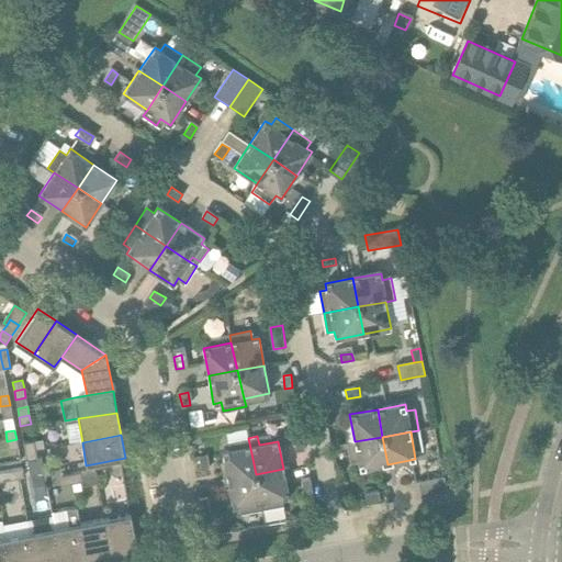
[(296,452),(304,451),(302,437),(294,438),(296,452)]
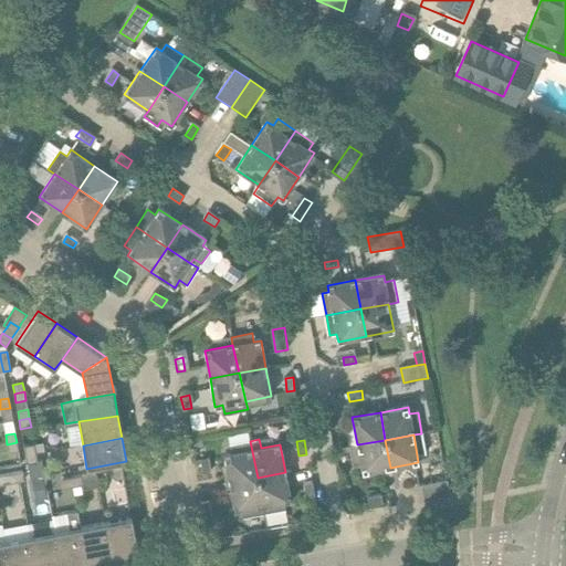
[(363,473),(390,468),(385,440),(357,444),(349,447),(353,468),(362,467),(363,473)]
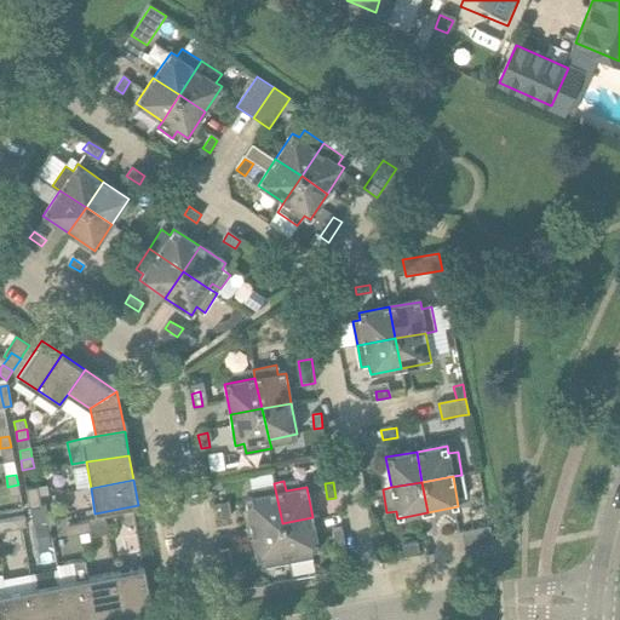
[(251,529),(282,523),(274,483),(252,487),(253,497),(246,498),(251,529)]
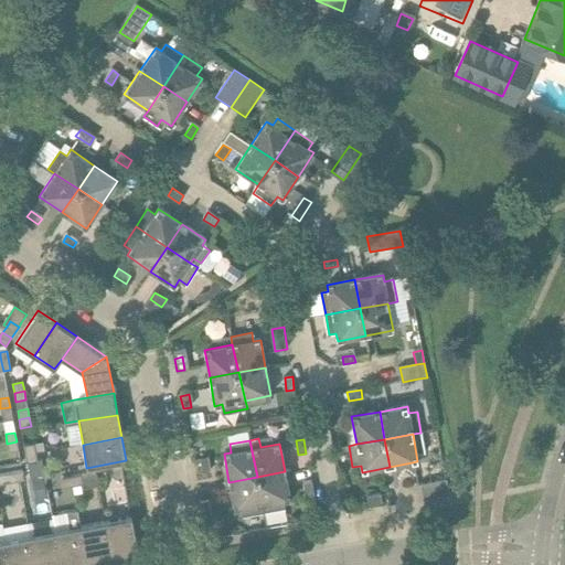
[(9,452),(18,451),(17,441),(7,444),(9,452)]
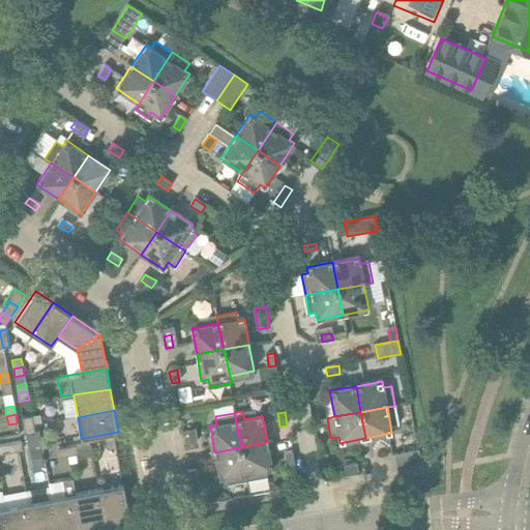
[(24,427),(33,424),(32,416),(22,418),(24,427)]
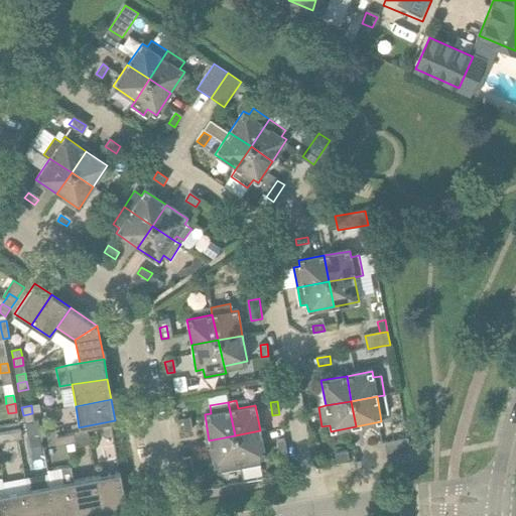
[(27,437),(40,434),(38,420),(33,421),(32,413),(23,415),(27,437)]
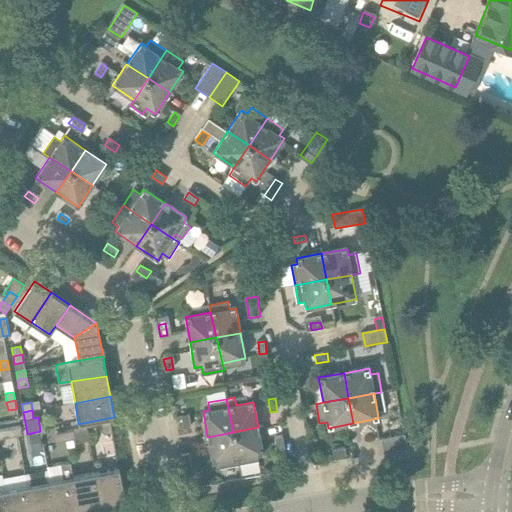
[(183,427),(191,426),(190,414),(181,415),(183,427)]
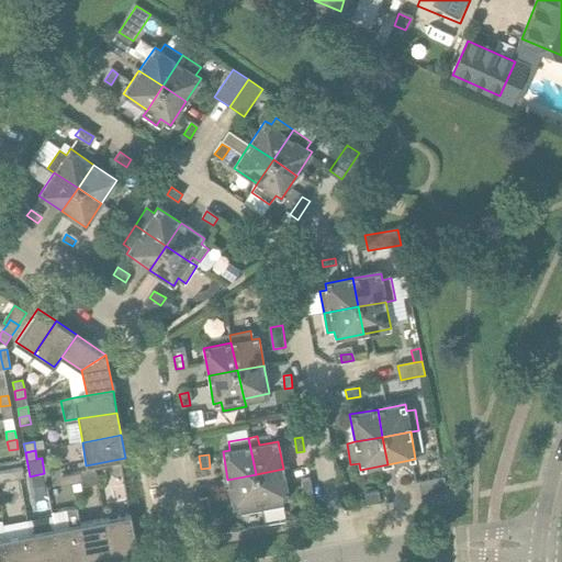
[(113,476),(123,475),(121,465),(111,467),(113,476)]
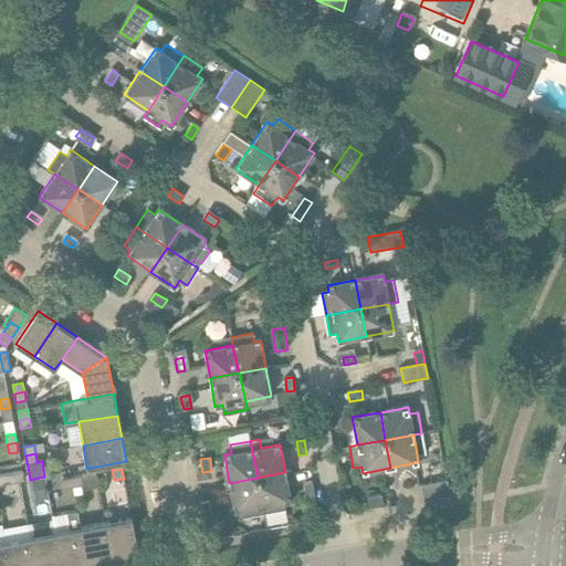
[(13,483),(24,482),(22,472),(12,474),(13,483)]
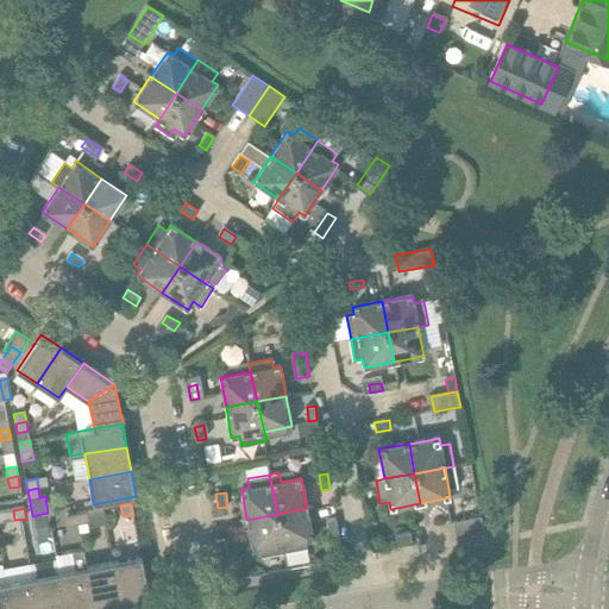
[(277,514),(282,544),(313,539),(307,508),(277,514)]
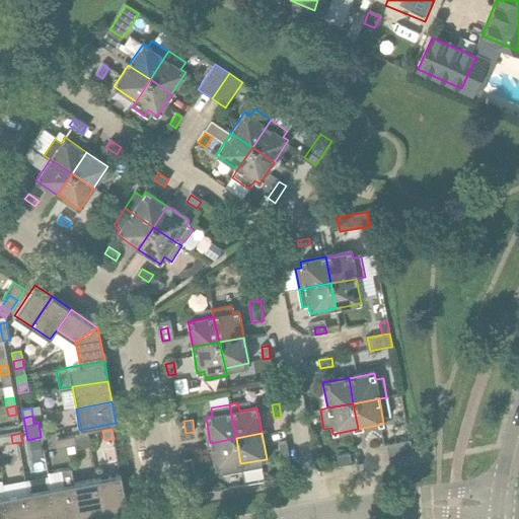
[(88,434),(73,437),(75,445),(76,450),(90,447),(88,434)]
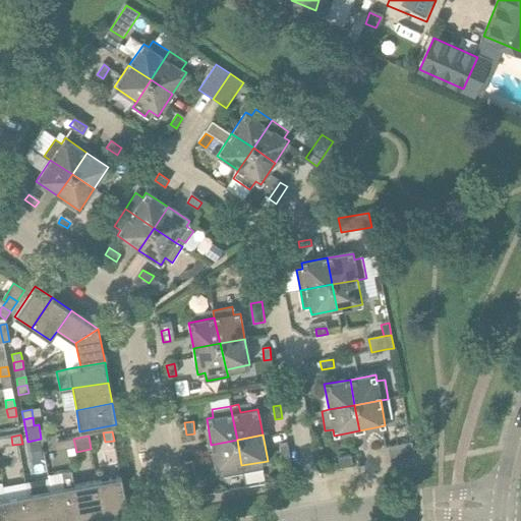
[(11,437),(1,438),(2,447),(12,445),(11,437)]
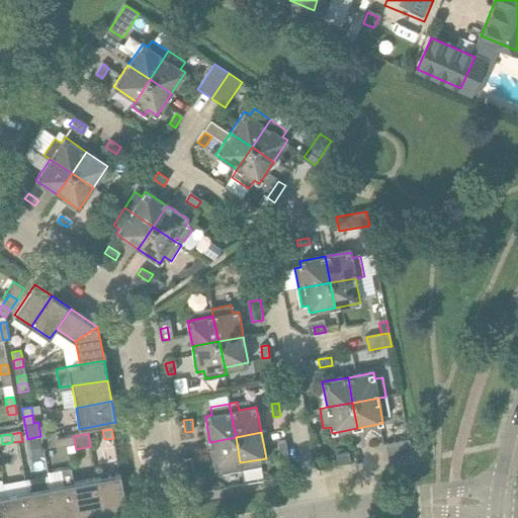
[(67,446),(75,444),(73,436),(65,438),(67,446)]
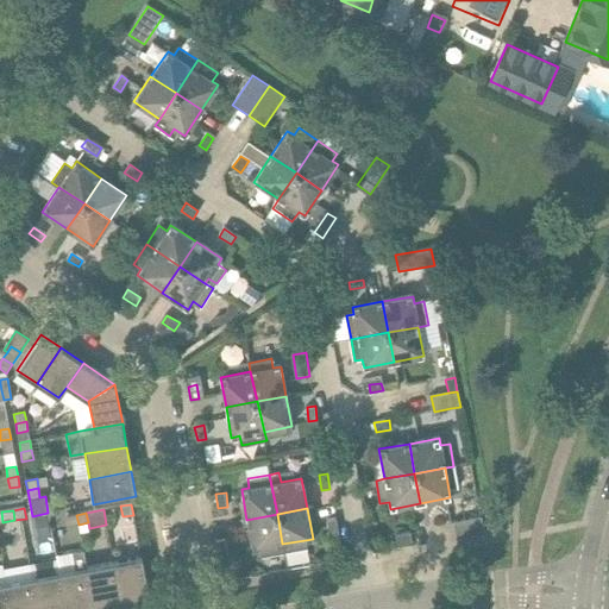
[(284,553),(282,544),(277,514),(246,520),(252,550),(259,548),(262,557),(284,553)]
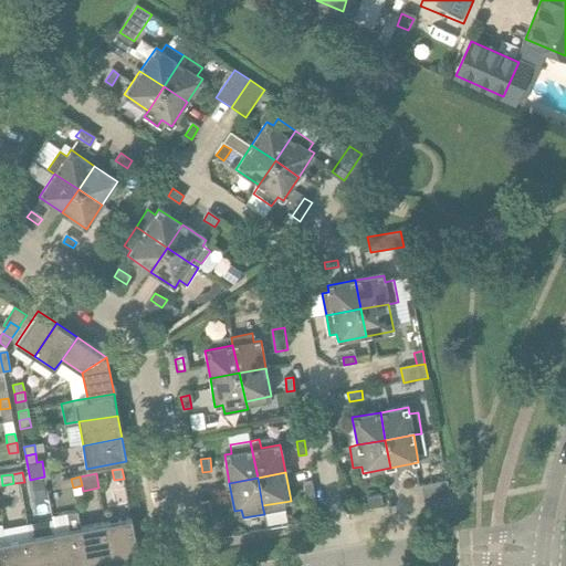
[(62,480),(63,490),(73,488),(71,479),(62,480)]
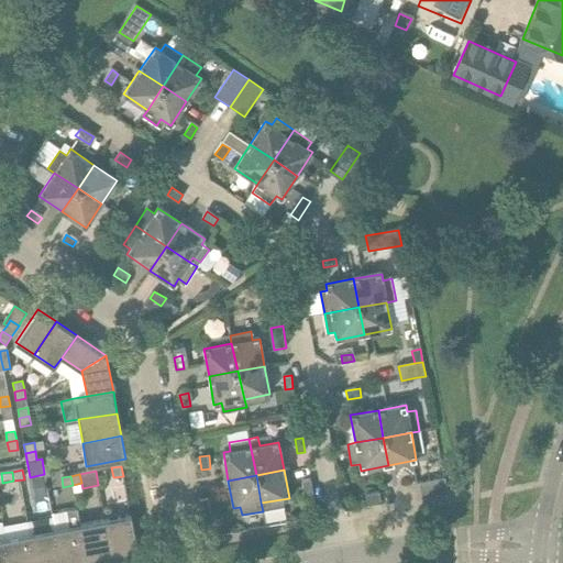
[(305,494),(312,493),(310,479),(302,482),(305,494)]
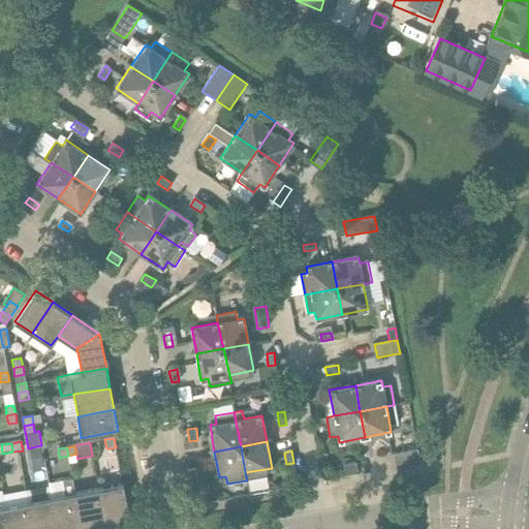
[(412,465),(421,464),(418,450),(410,453),(412,465)]
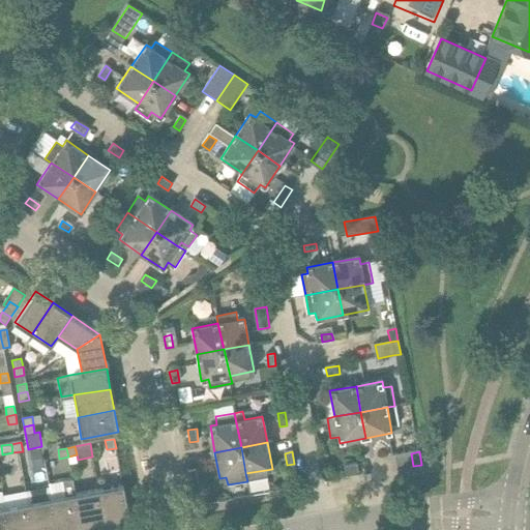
[(345,473),(358,471),(357,463),(344,465),(345,473)]
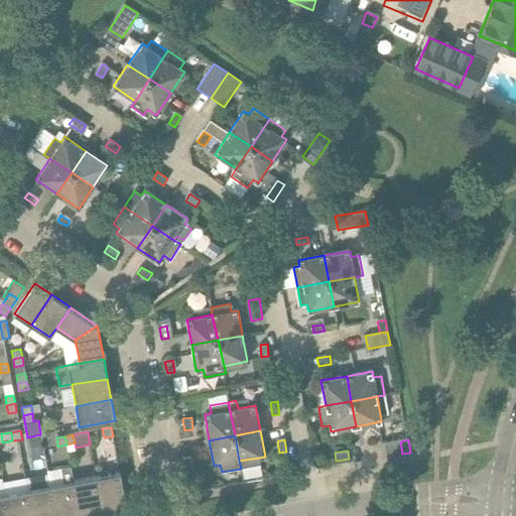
[(185,471),(194,470),(190,458),(183,460),(185,471)]
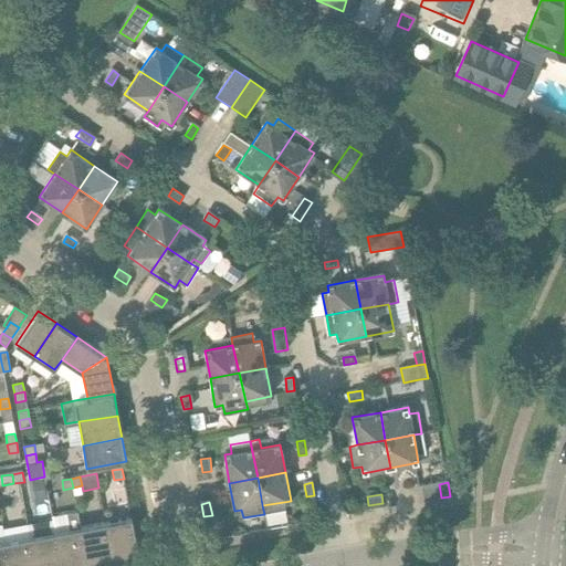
[(112,558),(137,554),(130,519),(105,523),(112,558)]
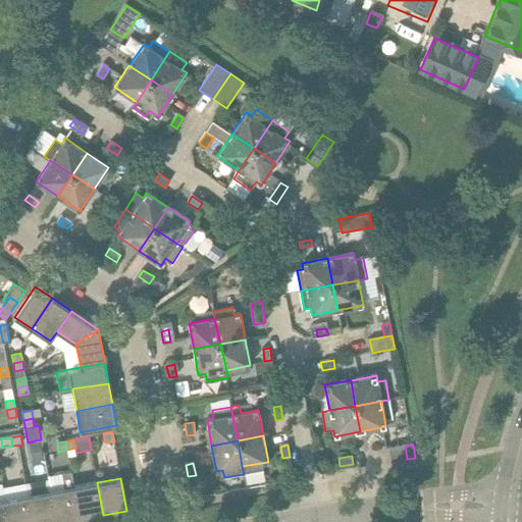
[(81,519),(103,515),(97,482),(74,487),(81,519)]
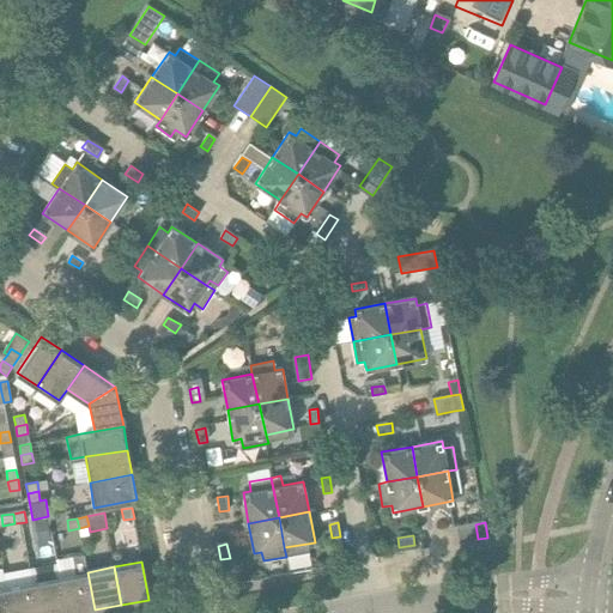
[(66,612),(77,612),(95,610),(87,572),(60,577),(66,612)]
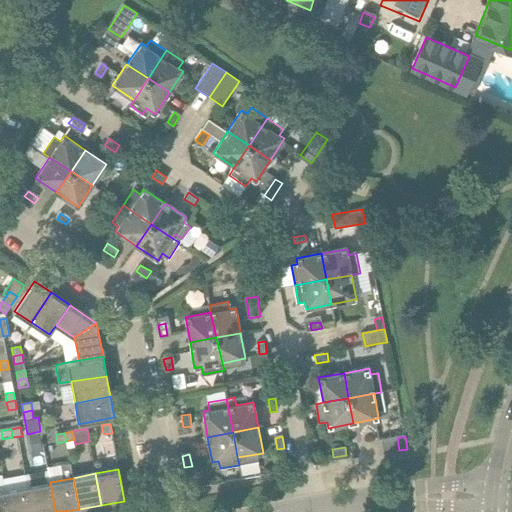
[(32,511),(55,511),(50,482),(27,486),(32,511)]
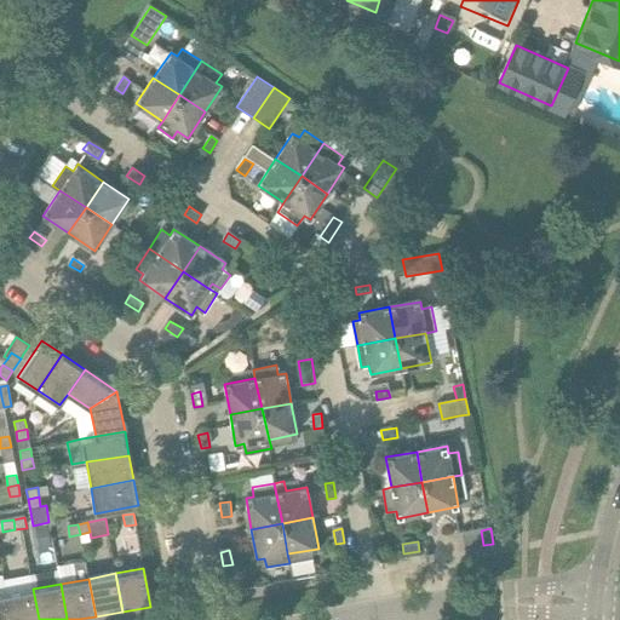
[(10,619),(39,619),(33,589),(6,593),(10,619)]
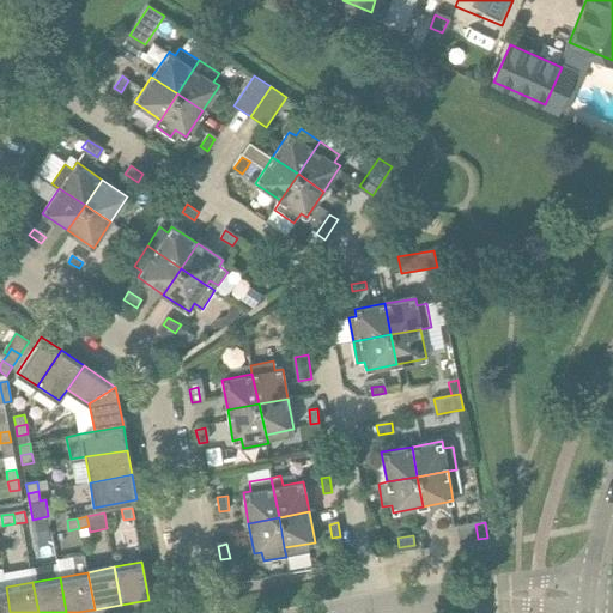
[(0,612),(10,612),(6,587),(0,588),(0,612)]
